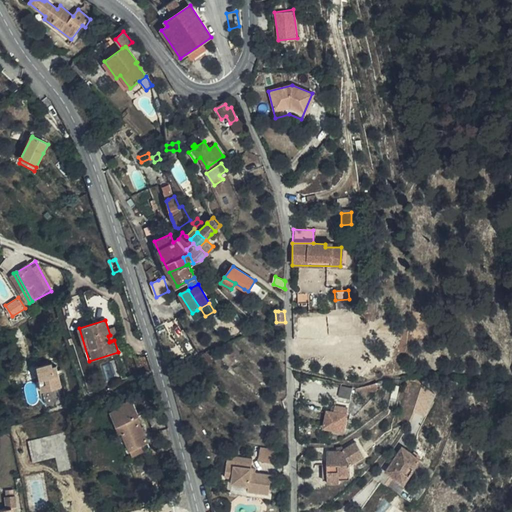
[(248,331),(241,324),(237,327),(244,334),(248,331)]
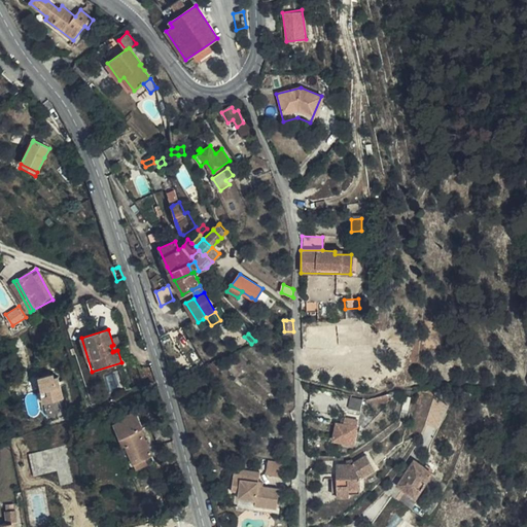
[(244,369),(235,359),(227,366),(238,376),(244,369)]
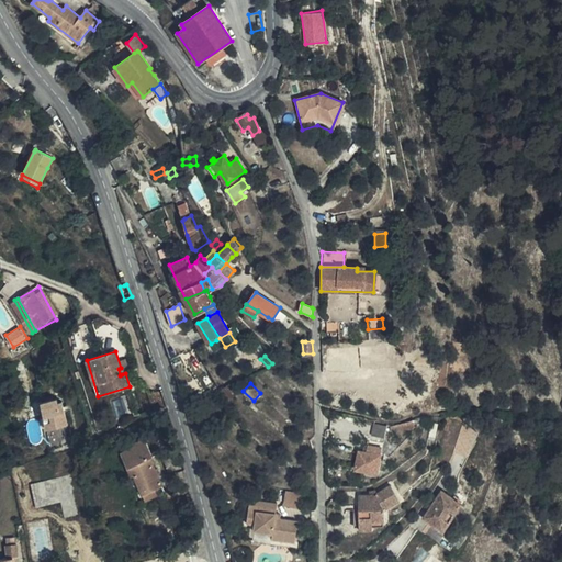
[(228,386),(227,384),(218,389),(217,390),(225,401),(229,398),(231,400),(235,396),(228,386)]
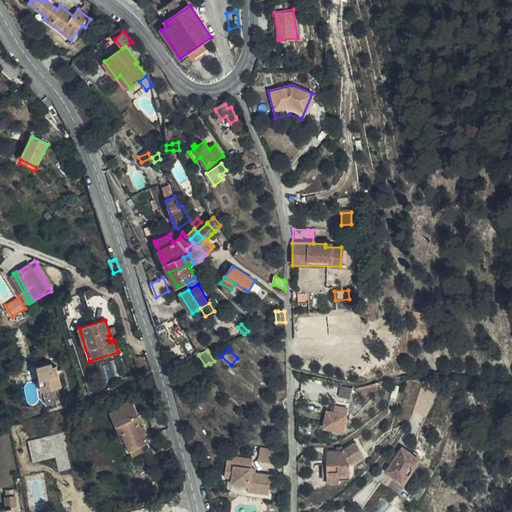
[(54,369),(53,362),(38,365),(41,379),(45,378),(47,389),(63,387),(60,375),(56,376),(54,369)]
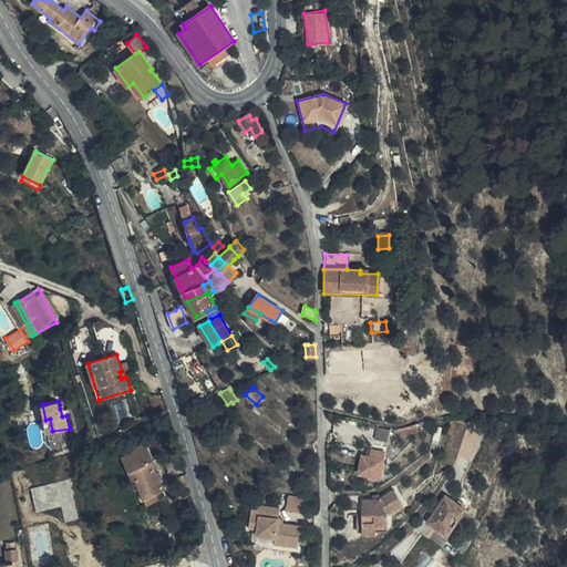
[(464,455),(476,459),(484,431),(453,421),(447,439),(467,445),(464,455)]
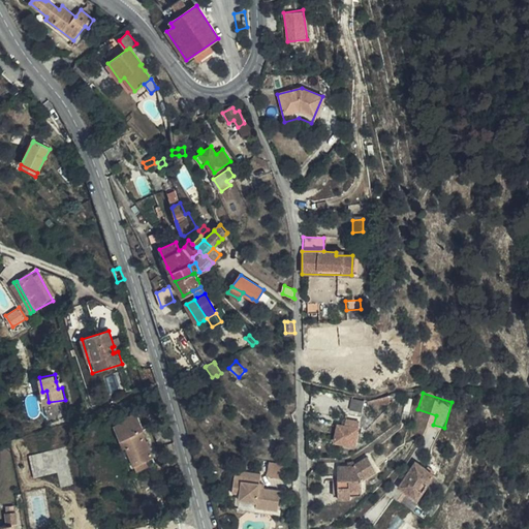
[(391,395),(381,397),(379,405),(380,405),(389,406),(391,395)]
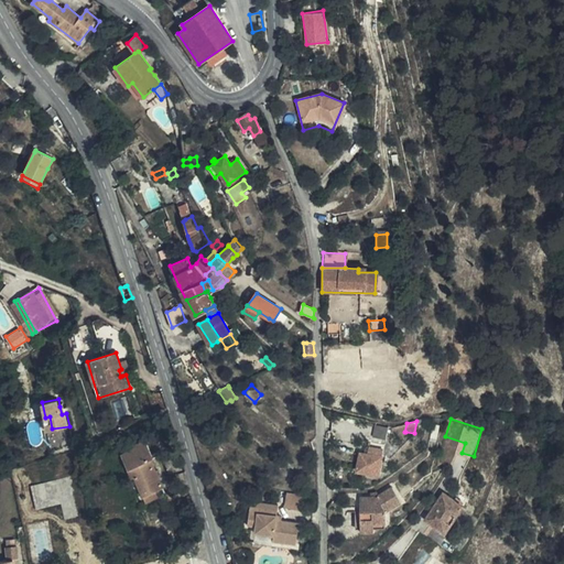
[(404,432),(407,423),(392,426),(378,423),(375,433),(383,438),(386,436),(392,440),(397,431),(404,432)]
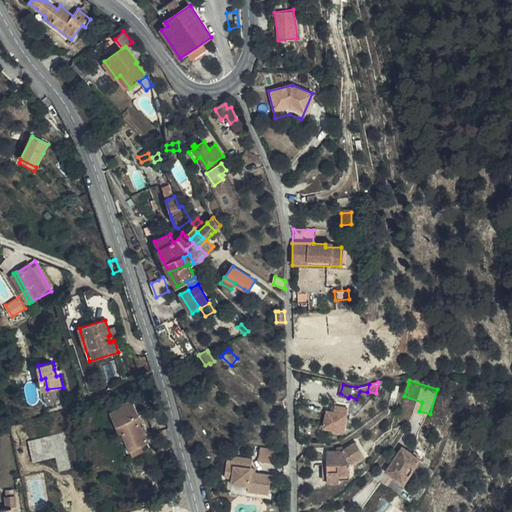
[(394,401),(398,385),(391,385),(388,400),(394,401)]
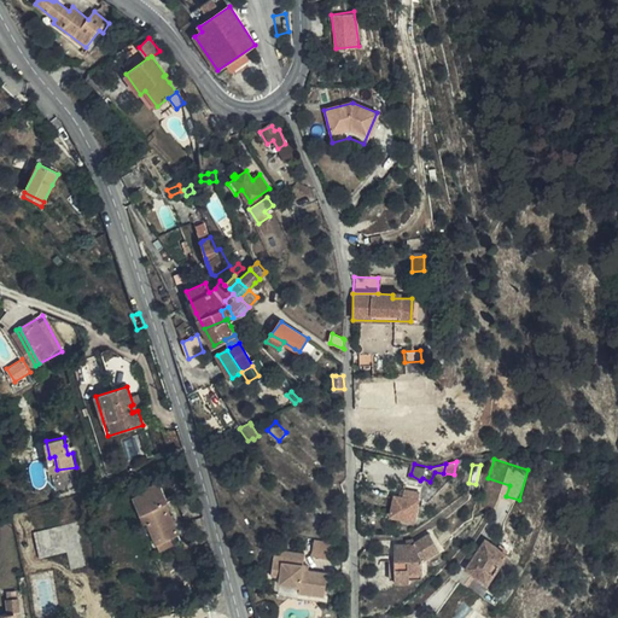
[(168,502),(168,501),(159,483),(144,490),(145,493),(133,497),(145,525),(149,524),(158,544),(180,535),(167,503),(168,502)]
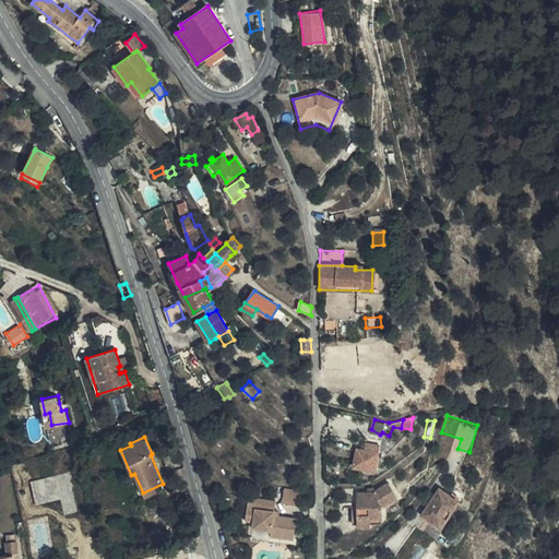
[(364,450),(377,452),(377,444),(364,443),(364,450)]
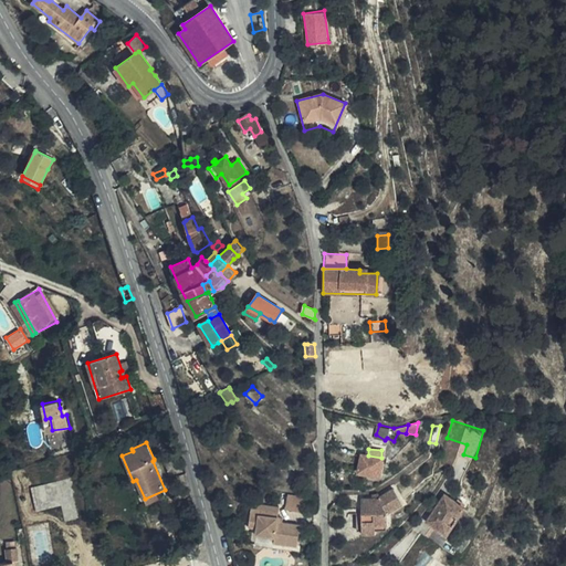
[(378,475),(381,458),(368,456),(360,454),(357,472),(378,475)]
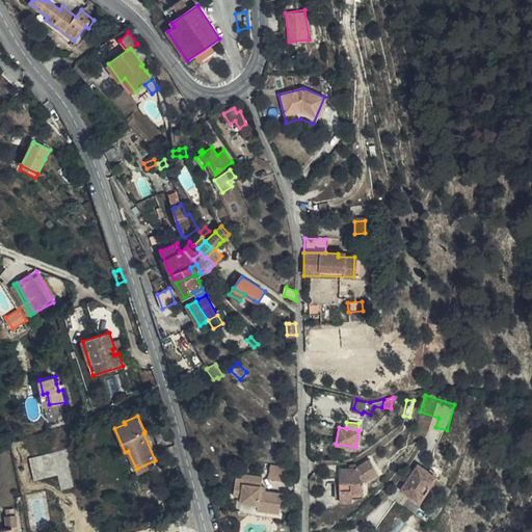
[(345,462),(346,476),(348,480),(376,476),(379,476),(378,464),(392,447),(380,439),(365,460),(345,462)]
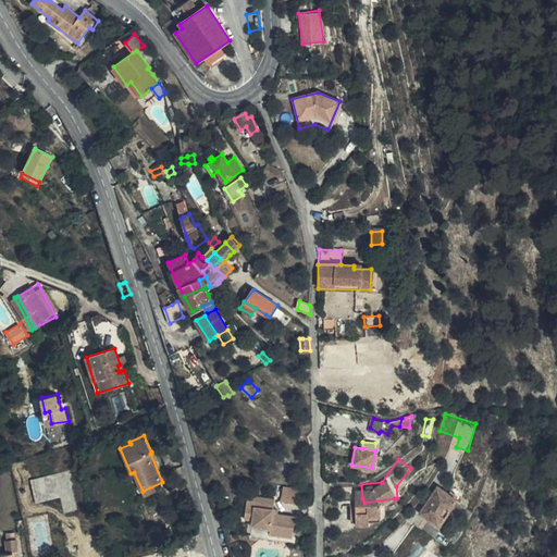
[(276,481),(262,479),(259,492),(274,495),(276,481)]
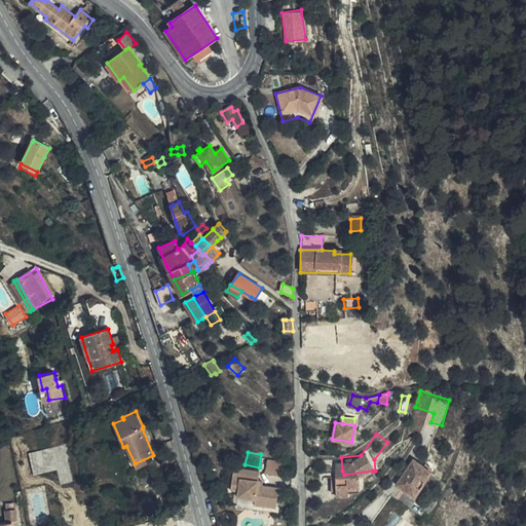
[(267,472),(282,474),(283,460),(268,459),(267,472)]
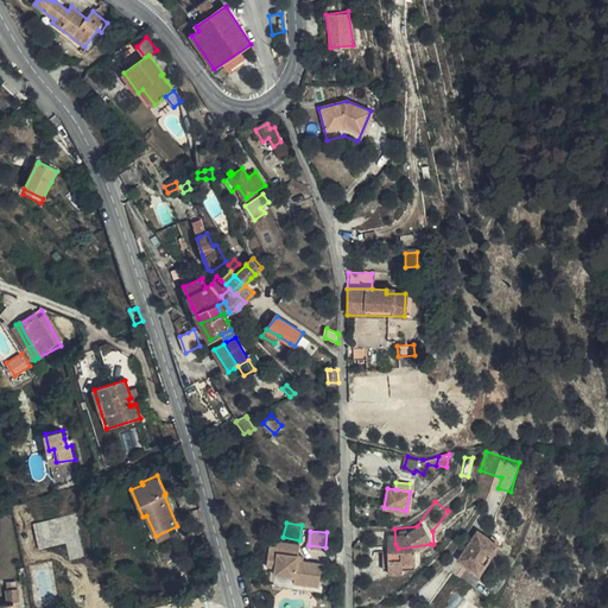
[(485,565),(498,544),(475,531),(456,561),(477,572),(482,564),(485,565)]
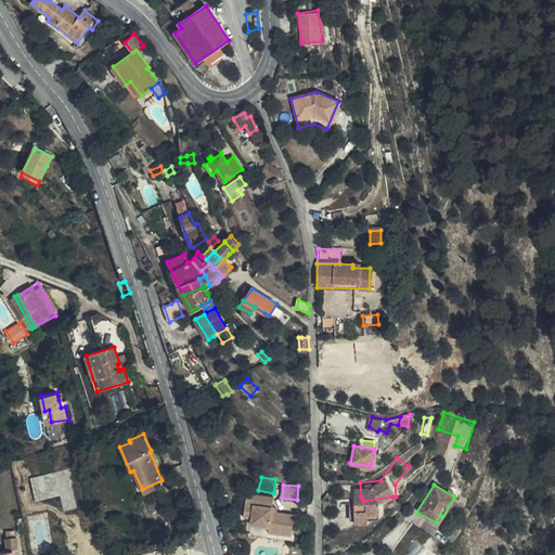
[(244,492),(243,499),(271,504),(272,498),(244,492)]
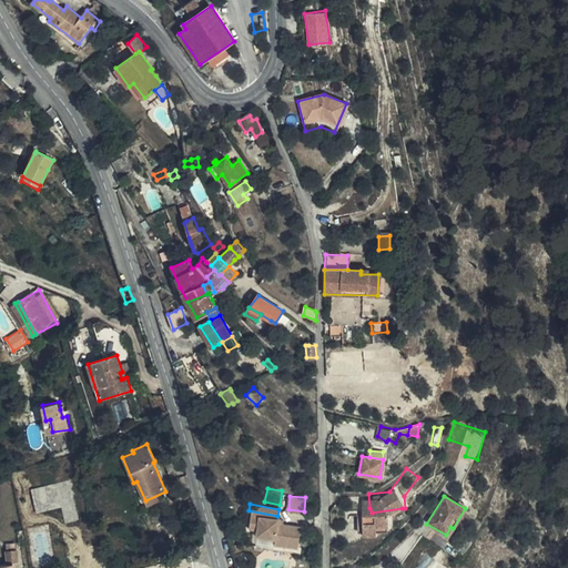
[(372,513),(369,508),(362,509),(364,523),(372,521),(373,527),(388,524),(388,519),(401,517),(402,508),(372,513)]
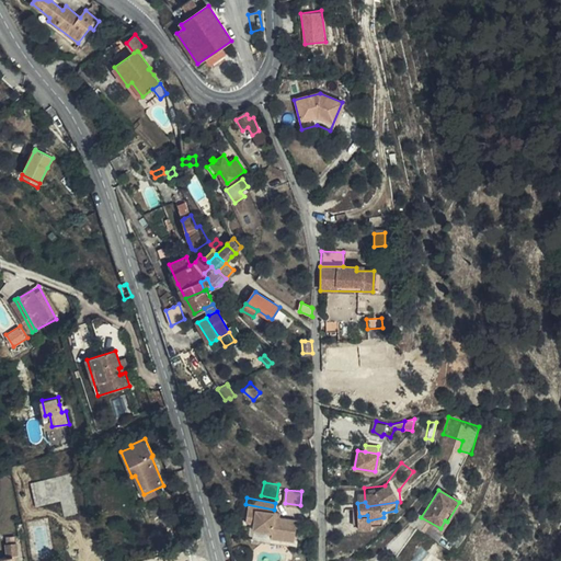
[(245,504),(243,518),(293,527),(294,523),(272,518),(274,510),(245,504)]
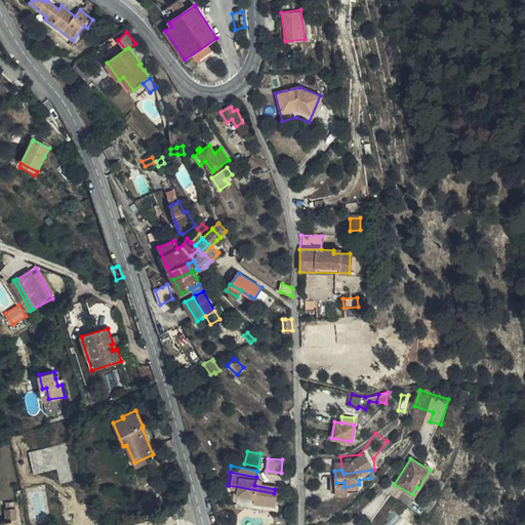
[(272,508),(274,493),(228,485),(227,489),(234,491),(233,496),(250,499),(250,503),(272,508)]
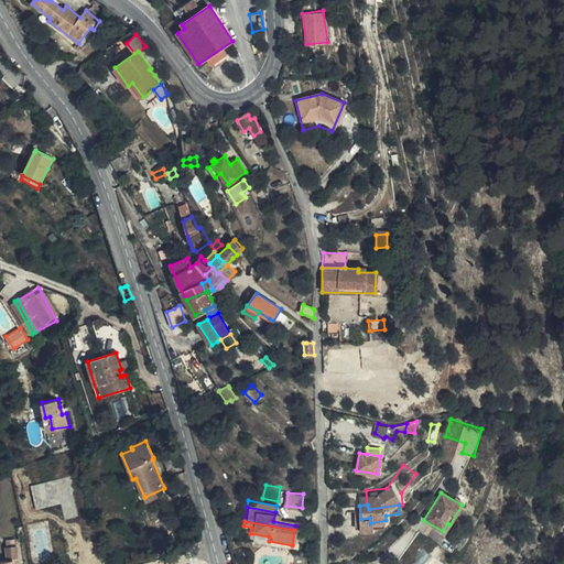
[(251,528),(243,525),(241,539),(266,544),(264,548),(290,552),(292,545),(269,541),(269,537),(250,533),(251,528)]
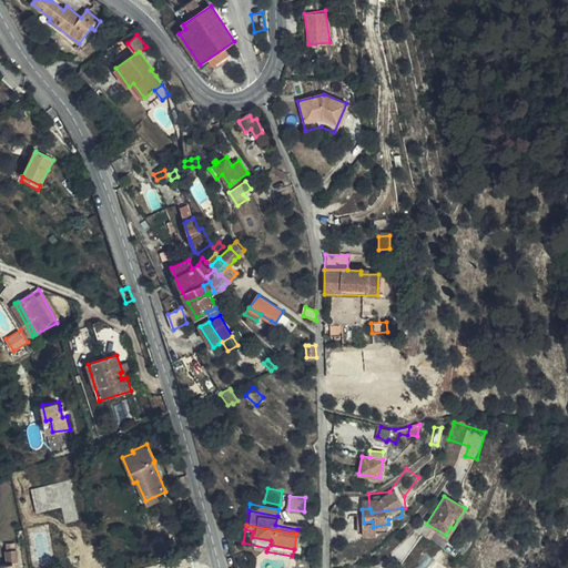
[(196,538),(199,537),(196,533),(188,536),(190,540),(192,539),(194,544),(198,543),(196,538)]
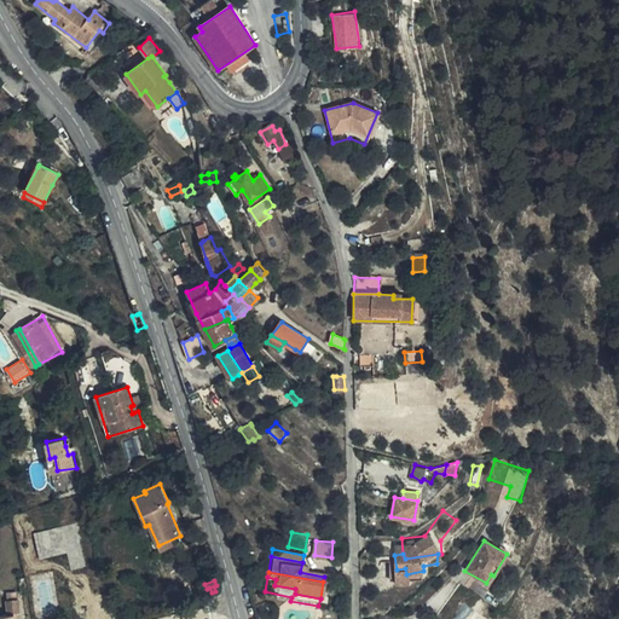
[(10,618),(19,618),(19,613),(23,613),(22,600),(9,601),(9,607),(10,615),(10,618)]
